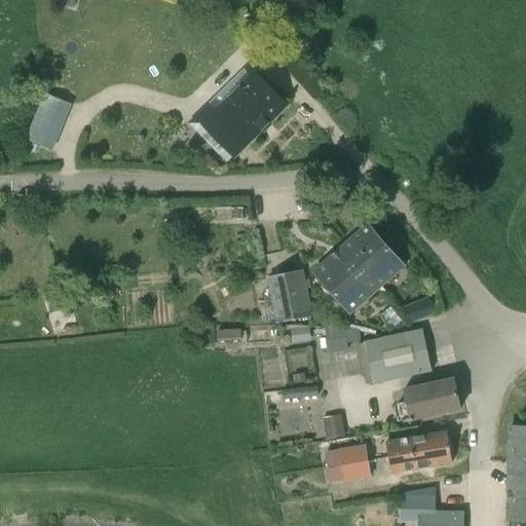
[(204,124),(230,151),(235,156),(286,105),(254,73),(202,123),(204,124)]
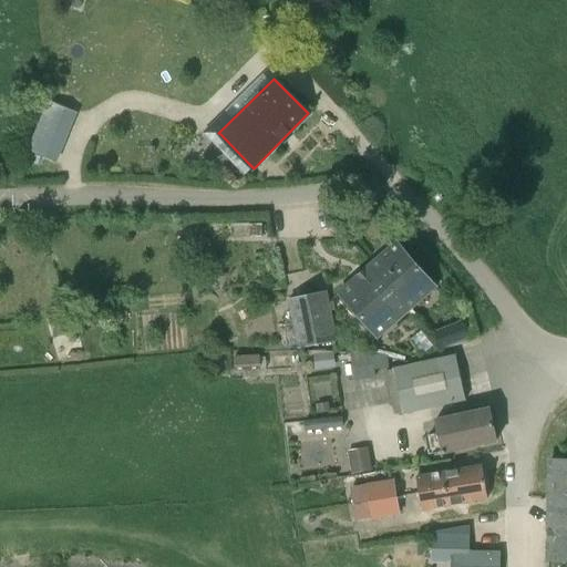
[(49,103),(44,114),(71,125),(75,113),(49,103)]
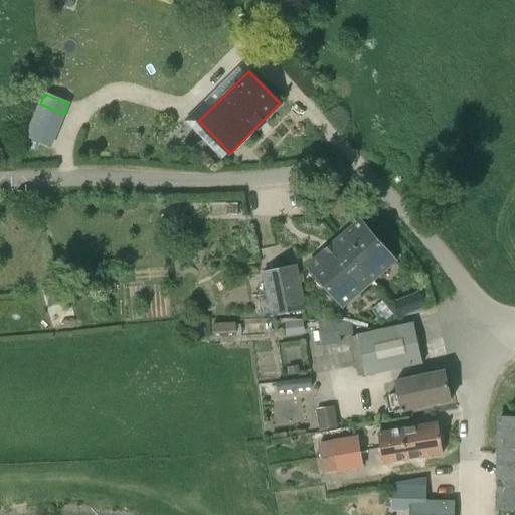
[(24,146),(34,150),(37,142),(27,139),(24,146)]
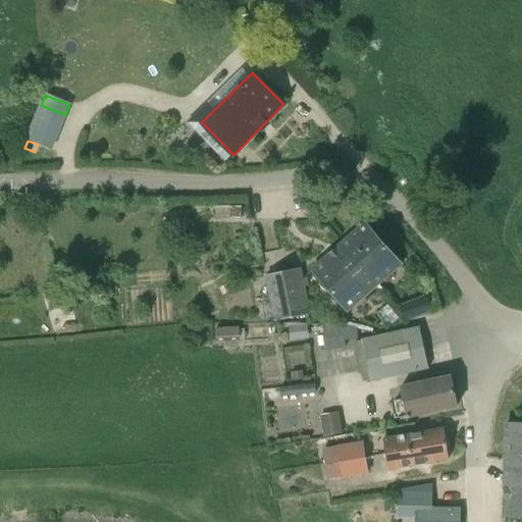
[(228,207),(228,220),(242,219),(241,207),(228,207)]
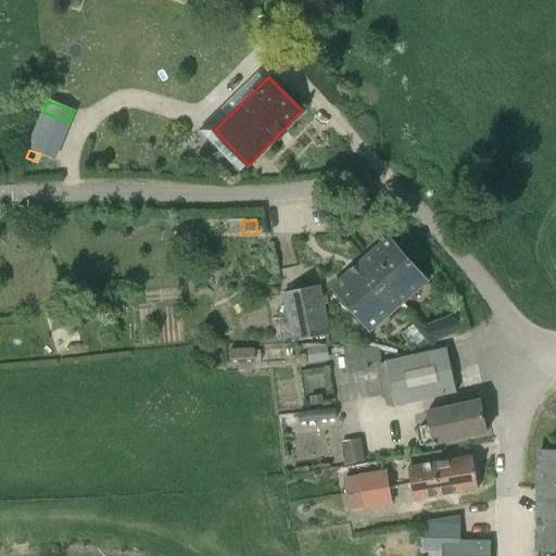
[(428,281),(389,238),(332,287),(370,331),(428,281)]
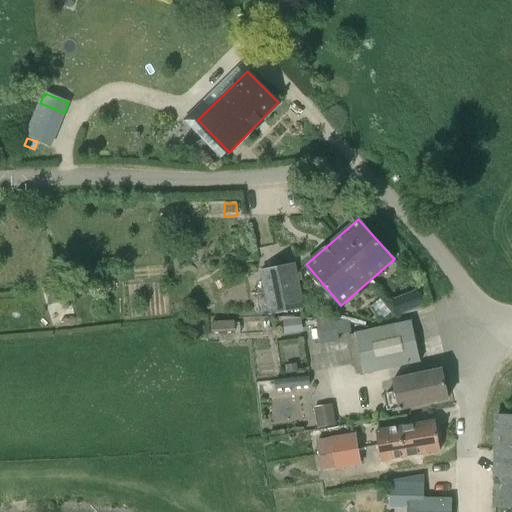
[(261,272),(270,314),(302,308),(293,264),(267,270),(263,250),(246,254),(250,274),(261,272)]
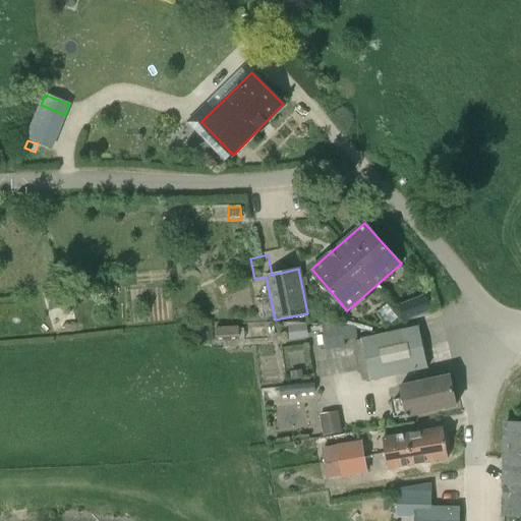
[(50,310),(68,305),(61,281),(43,287),(50,310)]
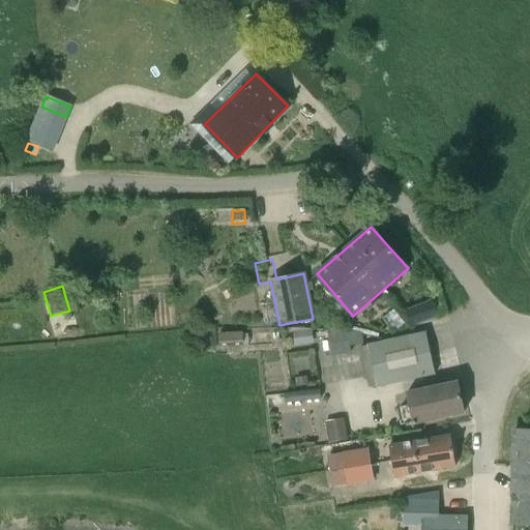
[(407,312),(413,327),(439,317),(433,302),(407,312)]
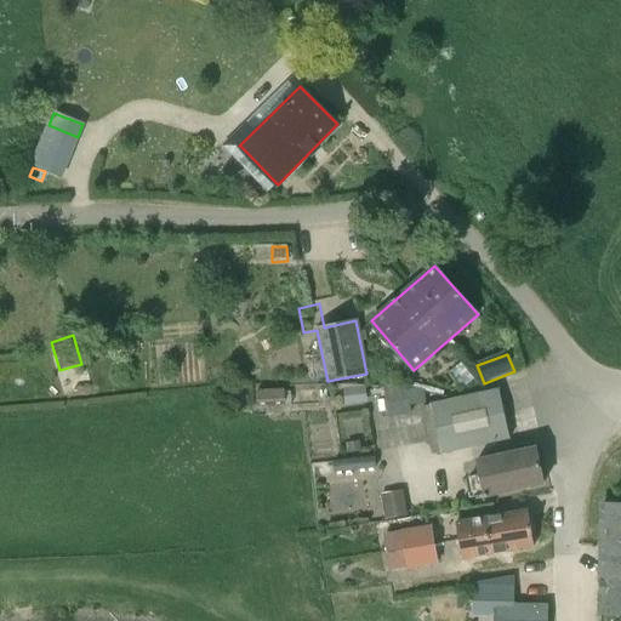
[(406,387),(382,386),(383,398),(387,417),(411,414),(410,406),(426,404),(423,392),(406,387)]
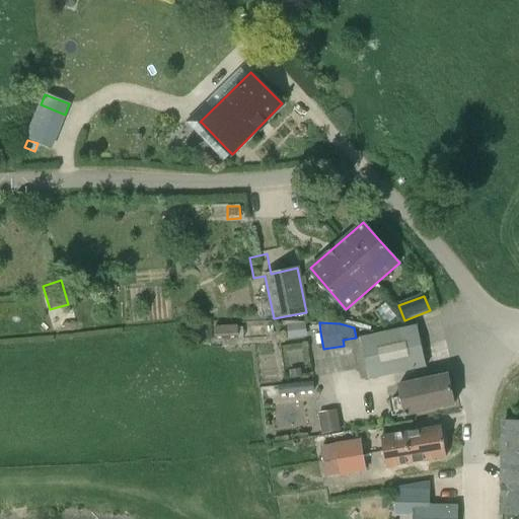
[(305,323),(287,325),(288,339),(306,337),(305,323)]
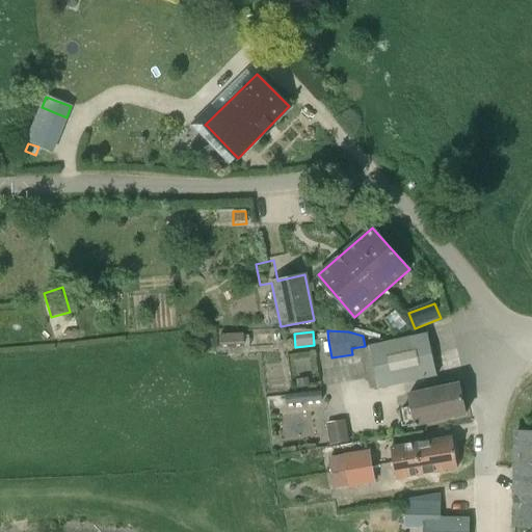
[(244,345),(244,336),(244,334),(220,335),(220,346),(244,345)]
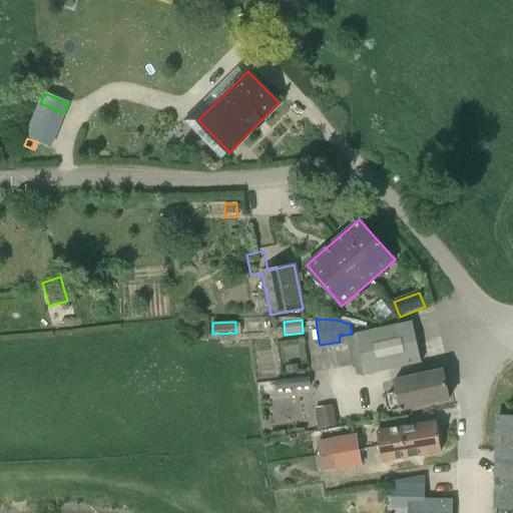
[(412,323),(382,329),(348,336),(357,377),(421,362),(412,323)]
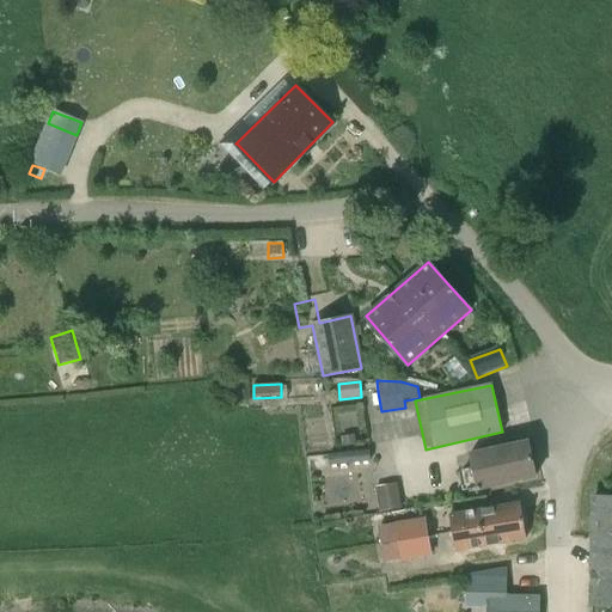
[(355,434),(342,435),(343,446),(356,445),(355,434)]
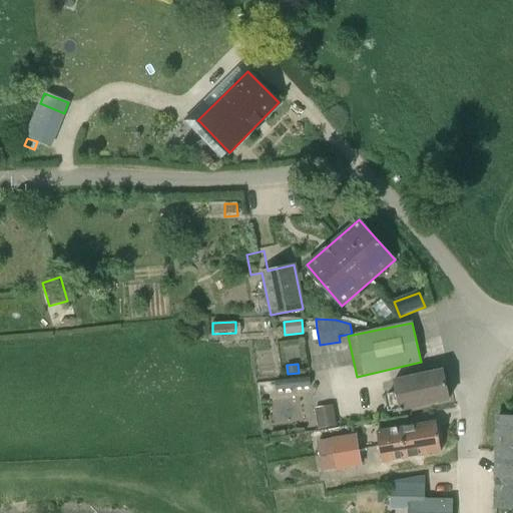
[(393,380),(396,393),(387,395),(391,411),(399,409),(400,411),(449,400),(442,370),(393,380)]
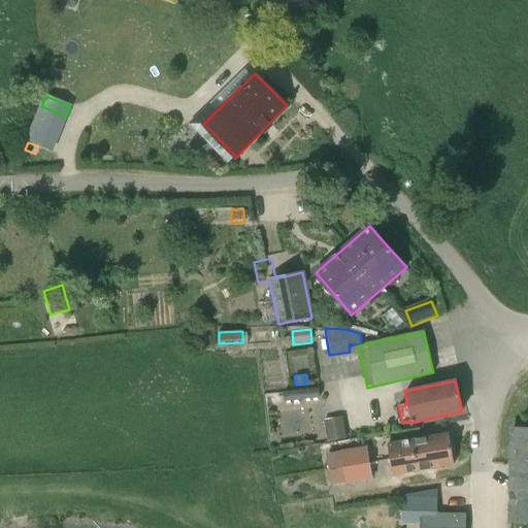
[(285,401),(319,398),(318,388),(284,391),(285,401)]
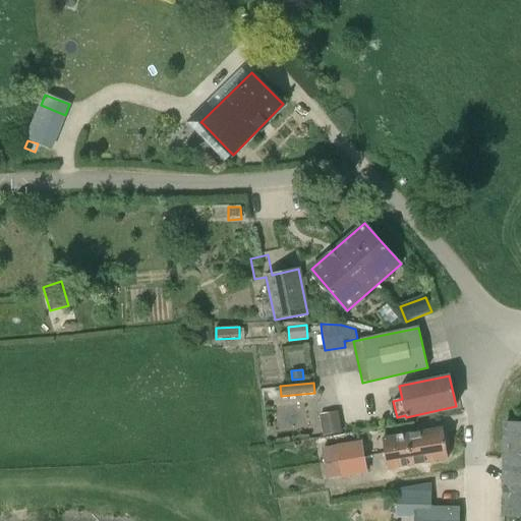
[(340,411),(321,414),(325,436),(343,432),(340,411)]
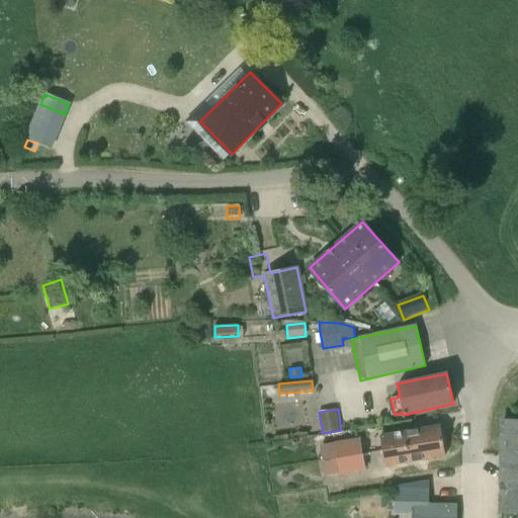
[(517,517),(517,421),(502,421),(501,438),(500,517),(517,517)]
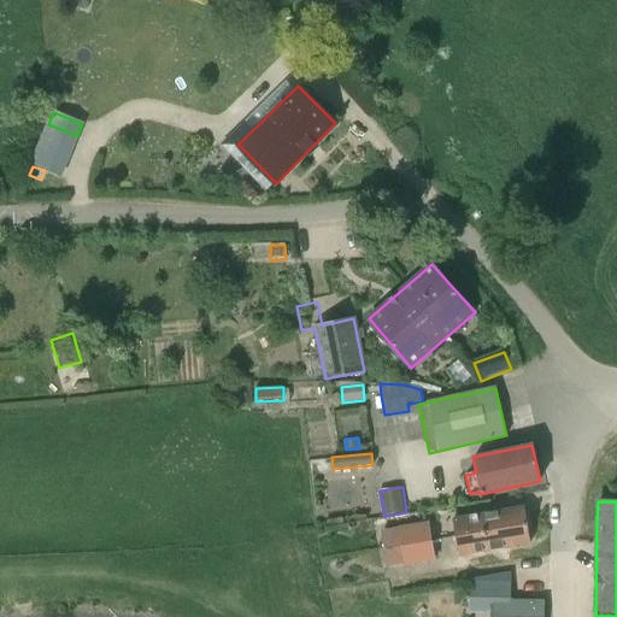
[(452,519),(454,536),(527,523),(523,507),(452,519)]
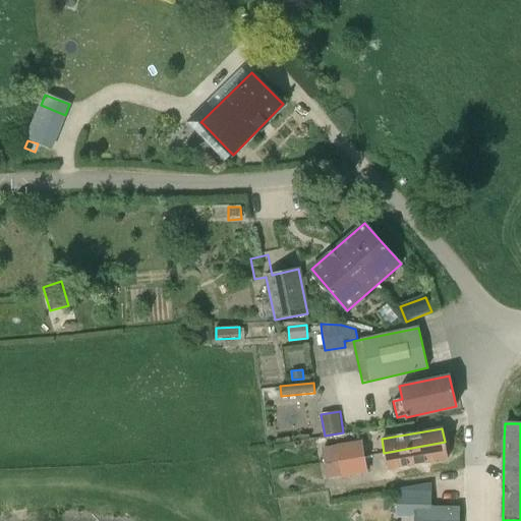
[(322,448),(325,463),(340,460),(362,456),(360,442),(322,448)]
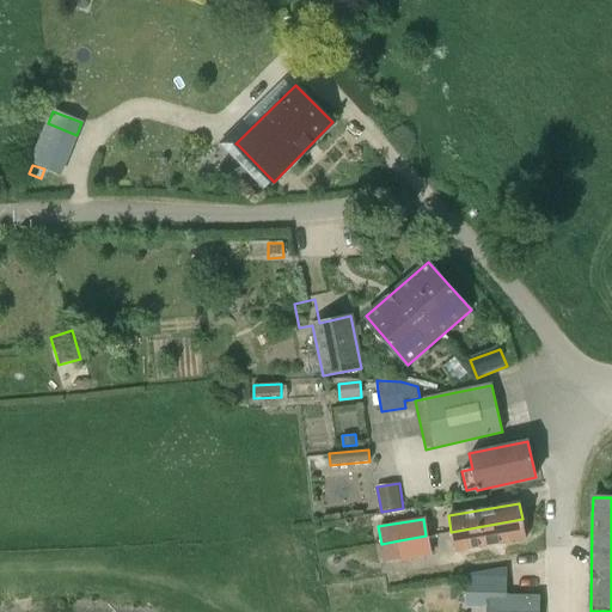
[(525,539),(522,519),(451,532),(454,551),(525,539)]
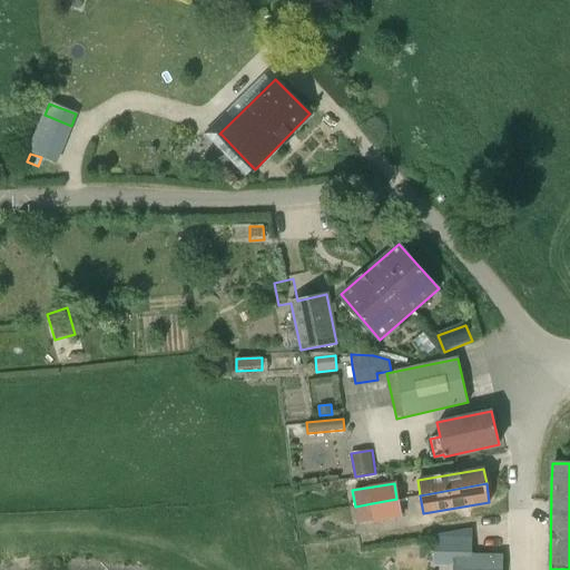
[(396,499),(372,503),(355,507),(357,524),(400,518),(396,499)]
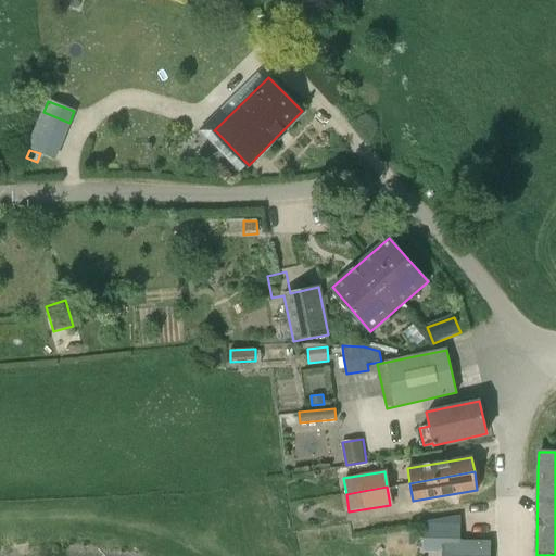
[(488,555),(489,542),(445,540),(444,555),(488,555)]
